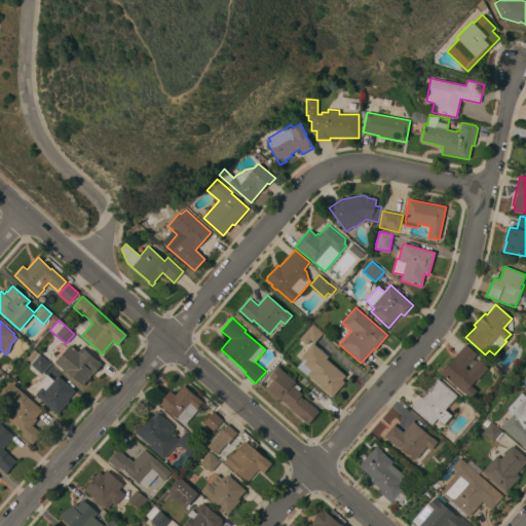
[(312,324),(324,333),(314,343),(310,339),(306,345),(299,339),(312,324)]
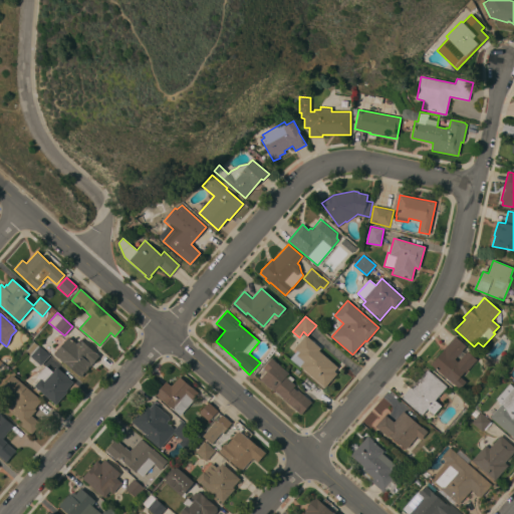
[(338,367),(334,371),(337,373),(325,388),(301,366),(300,367),(290,358),(298,350),(295,347),(306,335),(321,348),(319,350),(338,367)]
